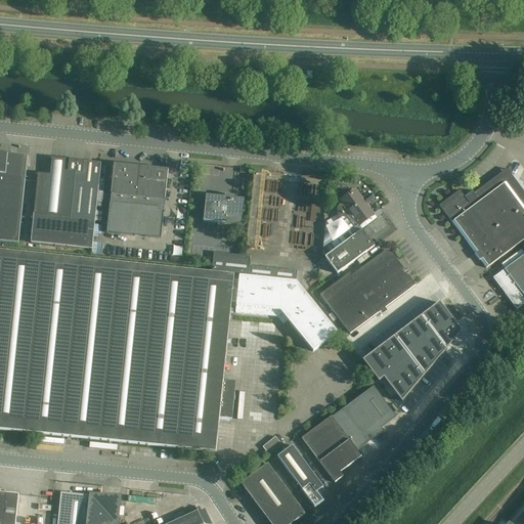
[(0,154),(0,242),(17,244),(27,157),(7,155),(0,154)]
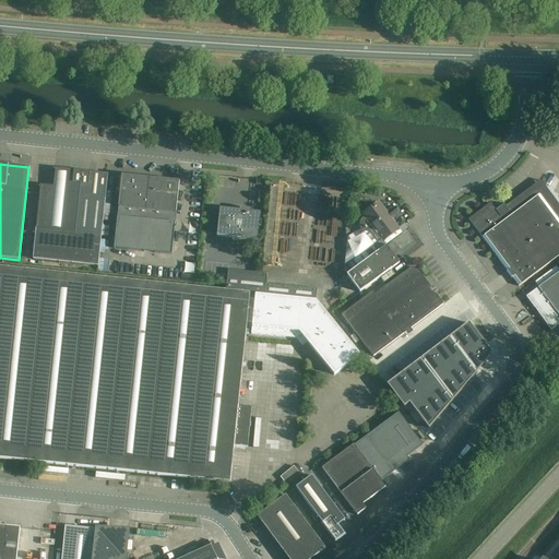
[(105,198),(107,175),(55,169),(54,187),(40,186),(33,260),(98,266),(105,199),(105,198)]
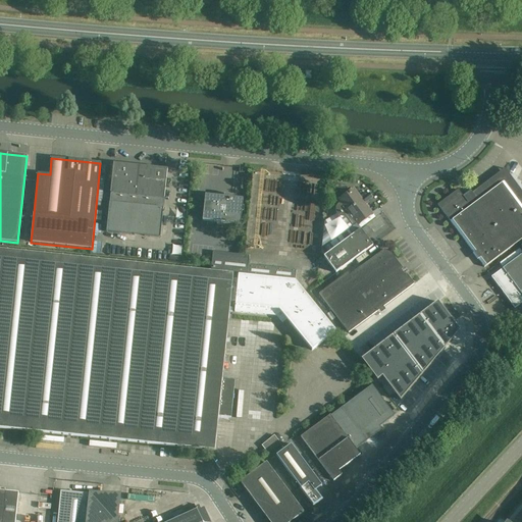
[(113,164),(109,203),(106,232),(160,239),(163,209),(164,200),(167,170),(113,164)]
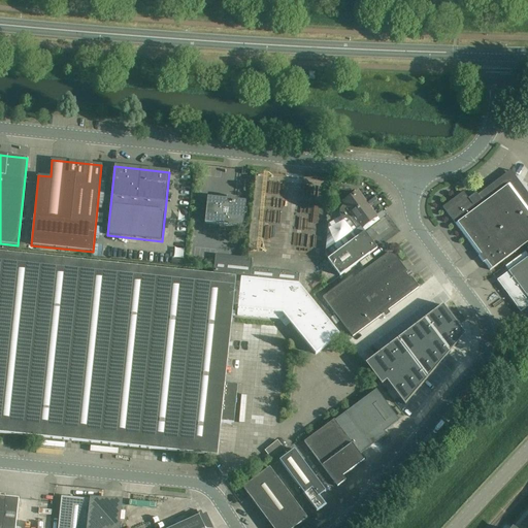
[(490,271),(527,241),(527,194),(510,171),(477,196),(475,193),(468,199),(463,193),(442,208),(455,225),(490,271)]
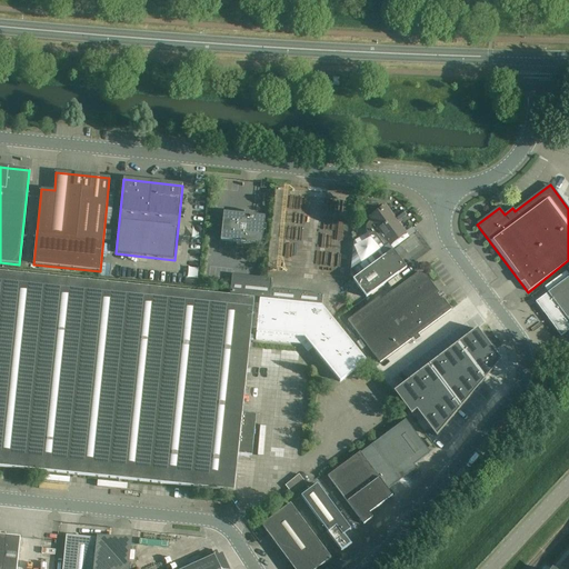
[(350,270),(350,273),(351,271),(383,249),(388,246),(389,248),(407,235),(386,205),(368,218),(370,221),(369,222),(367,223),(366,227),(366,228),(366,231),(366,232),(368,236),(370,237),(371,237),(355,246),(353,247),(351,260),(350,270)]
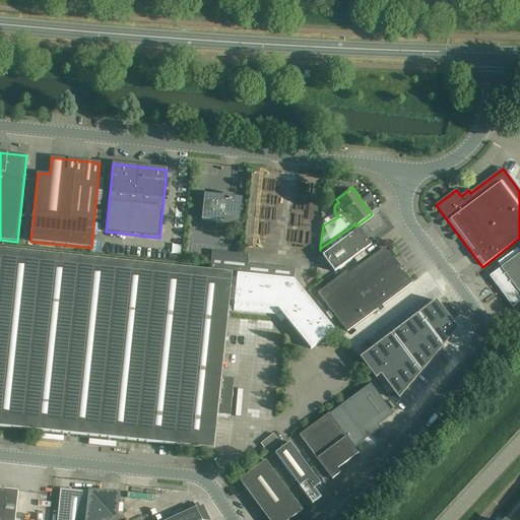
[(204,195),(201,220),(239,224),(242,199),(204,195)]
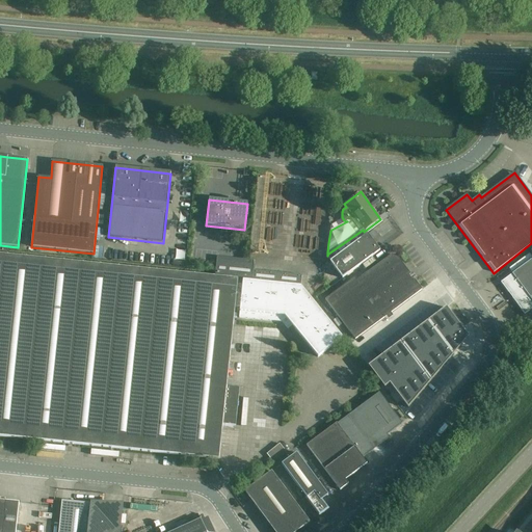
[(379,251),(367,234),(329,262),(342,278),(379,251)]
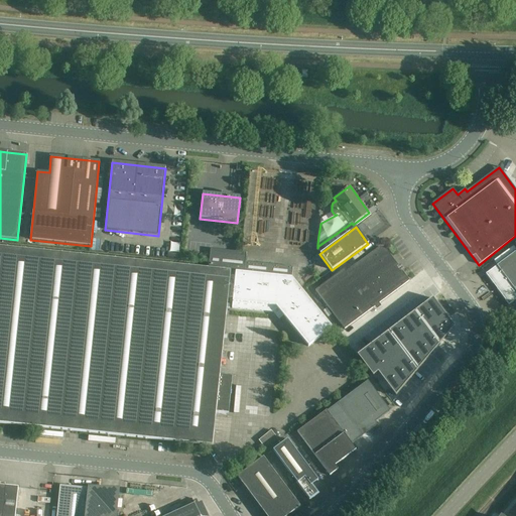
[(0,423),(212,446),(228,297),(233,298),(232,308),(272,312),(278,320),(283,316),(308,347),(332,328),(291,278),(292,268),(245,263),(246,253),(223,251),(211,250),(209,264),(209,269),(0,247),(0,423)]
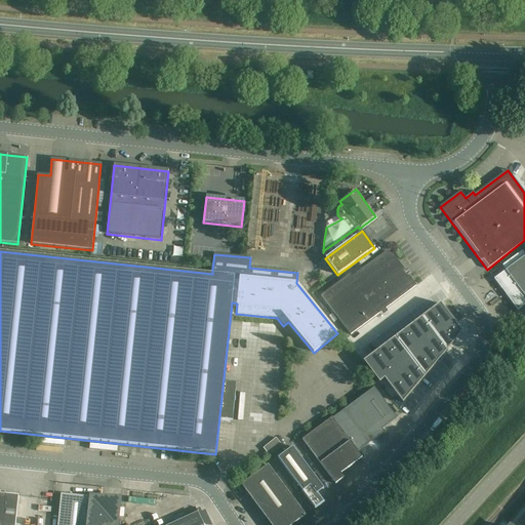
[(416,286),(409,277),(407,278),(403,273),(405,272),(392,252),(386,252),(352,277),(350,274),(321,295),(350,335),(416,286)]
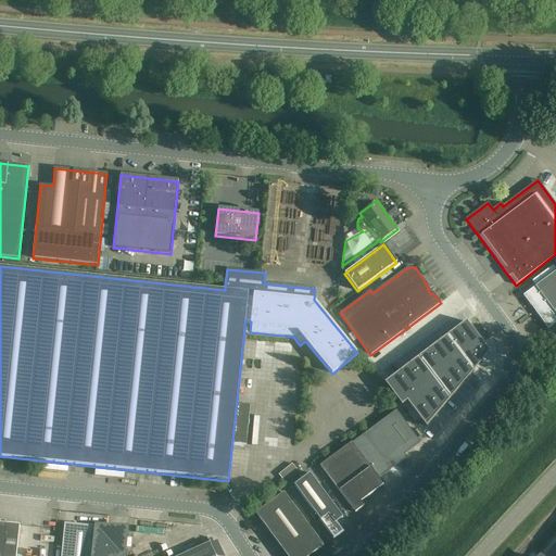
[(555,270),(523,295),(548,329),(555,323),(555,270)]
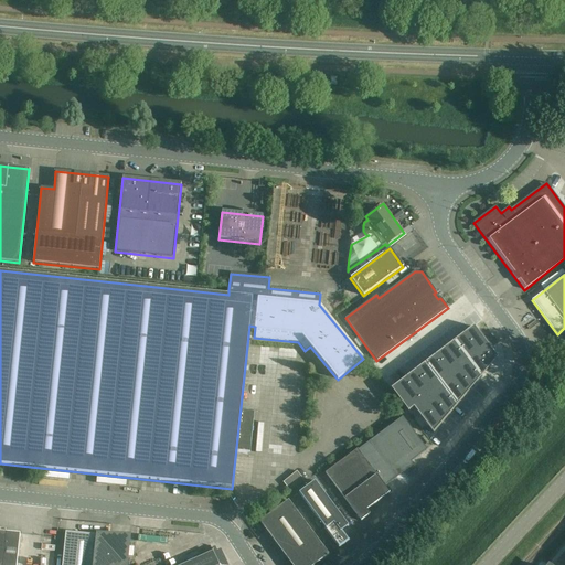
[(397,385),(391,390),(408,413),(414,408),(433,435),(435,433),(434,433),(440,425),(443,424),(443,423),(448,416),(449,416),(450,414),(457,406),(458,405),(458,404),(465,397),(467,395),(466,395),(472,387),(475,386),(475,385),(480,379),(482,376),(489,369),(498,359),(473,327),(472,328),(472,329),(465,334),(462,336),(455,341),(454,342),(454,343),(446,349),(444,350),(436,356),(436,355),(434,358),(426,363),(424,364),(425,364),(417,371),(415,372),(407,377),(405,379),(405,380),(397,385)]
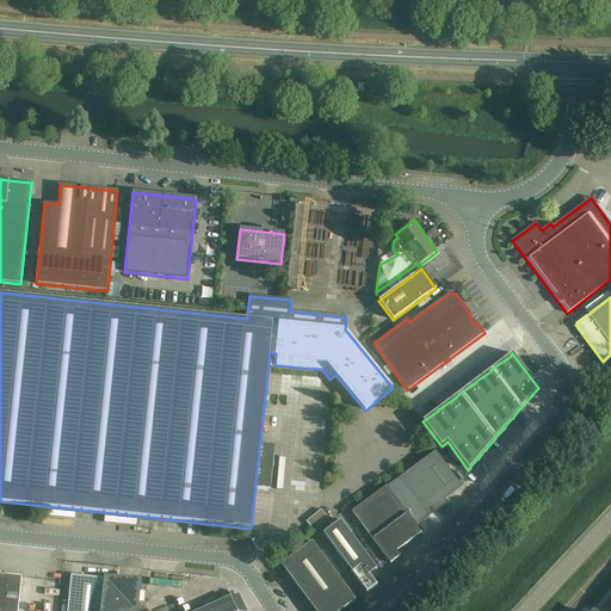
[(436,451),(387,487),(417,526),(446,505),(446,504),(444,500),(462,487),(436,451)]
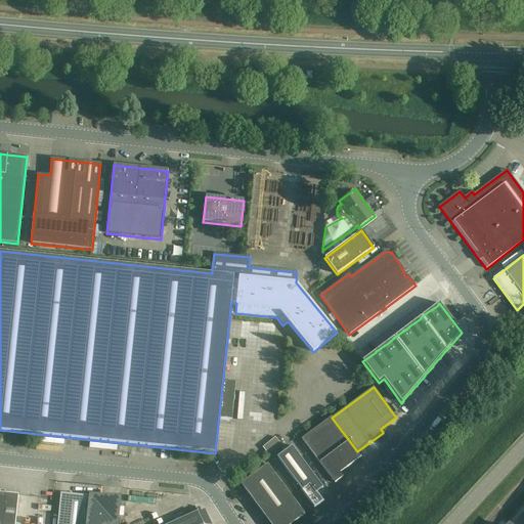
[(340,474),(361,457),(357,451),(332,418),(302,439),(335,484),(343,478),(340,474)]
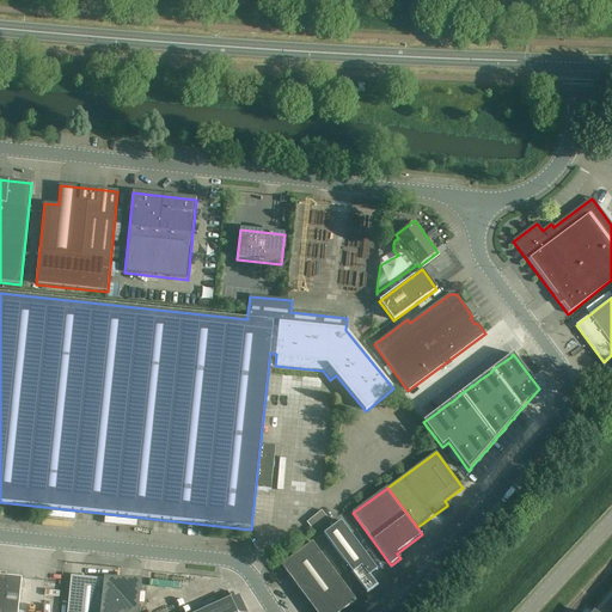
[(341,521),(324,534),(353,573),(352,574),(367,594),(378,586),(371,575),(377,570),(341,521)]
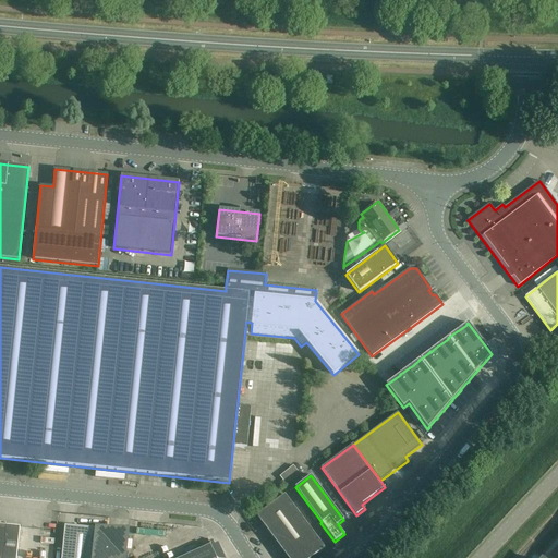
[(256,516),(264,525),(287,557),(286,557),(315,557),(317,557),(315,556),(325,548),(284,495),(256,516)]
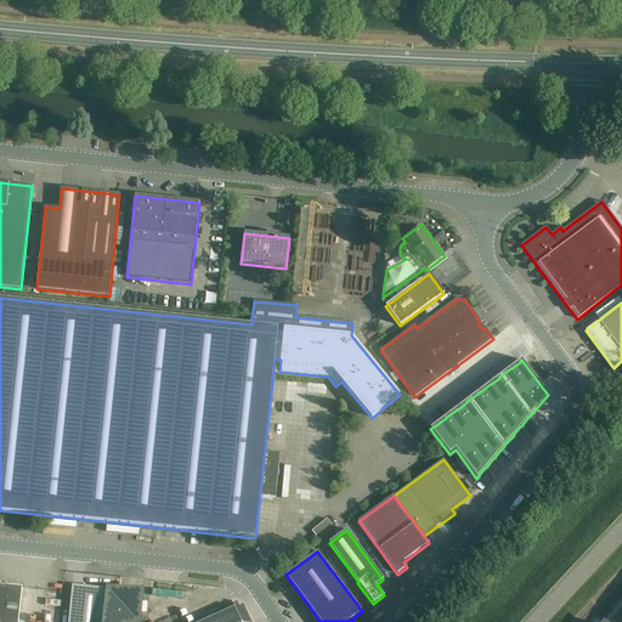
[(0,621),(18,621),(22,588),(0,584),(0,621)]
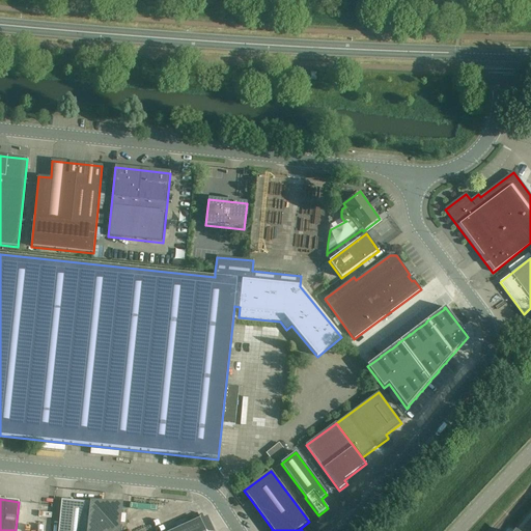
[(104,504),(62,500),(61,500),(58,530),(117,530),(120,506),(109,505),(109,507),(104,506),(104,504)]
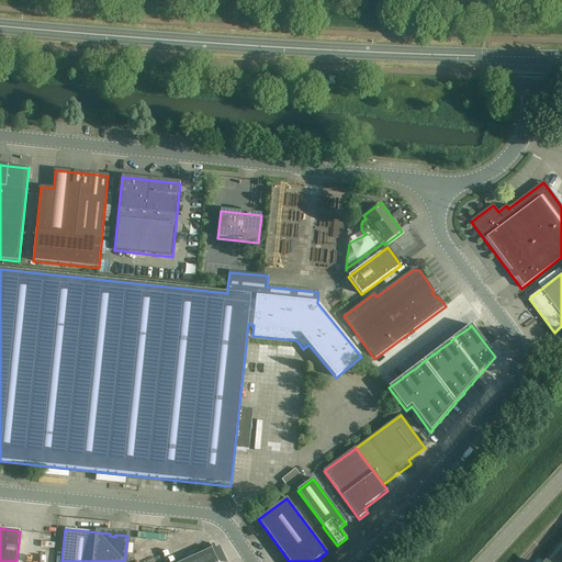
[(217,561),(212,549),(182,561),(217,561)]
